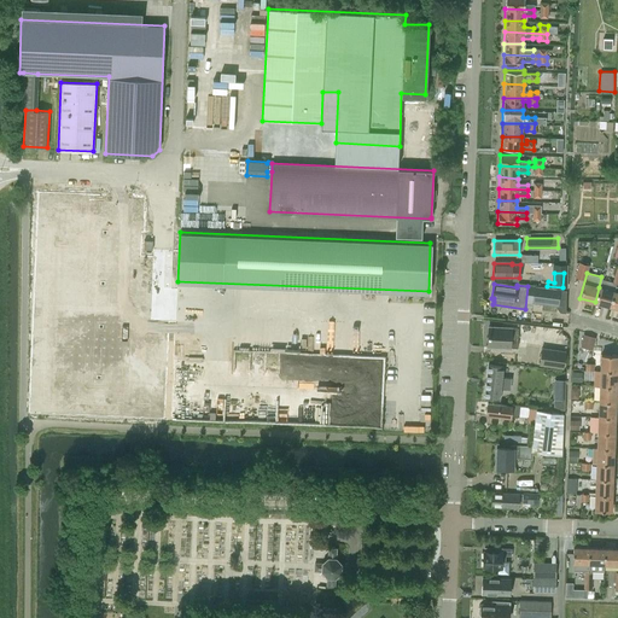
[(535,286),(532,303),(557,305),(557,308),(560,313),(566,313),(566,310),(566,291),(560,290),(560,289),(535,286)]
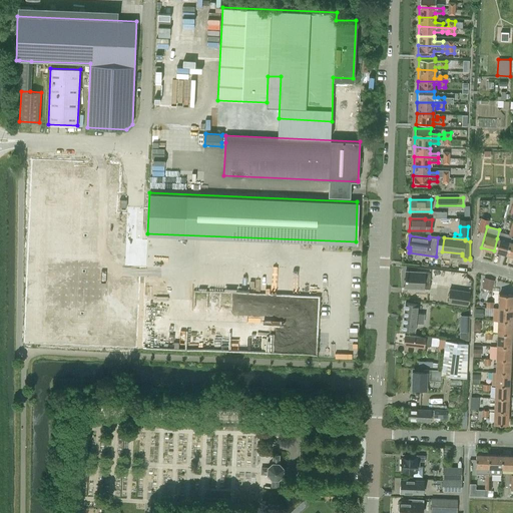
[(497,238),(494,250),(506,254),(509,241),(497,238)]
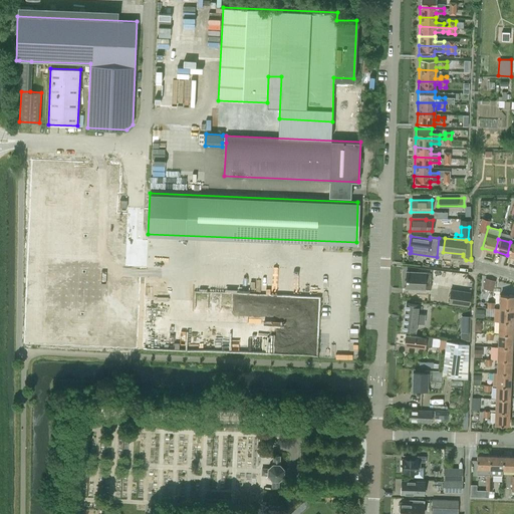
[(406,288),(424,289),(430,289),(431,272),(407,271),(406,288)]
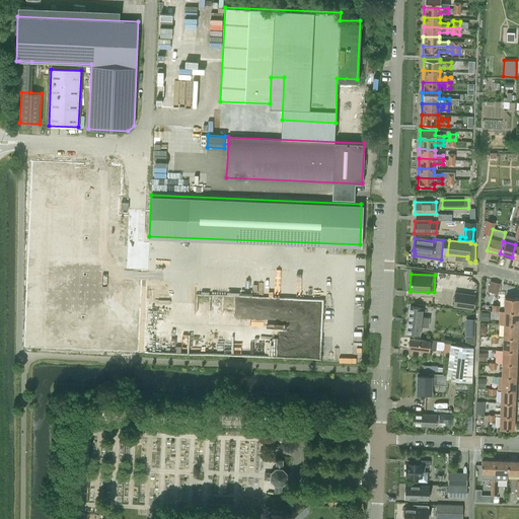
[(475,294),(455,291),(453,307),(473,309),(475,294)]
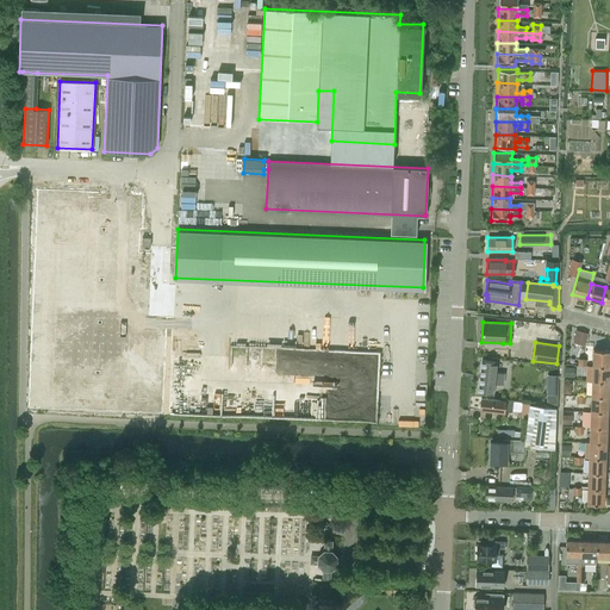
[(593,350),(592,366),(609,366),(609,350),(593,350)]
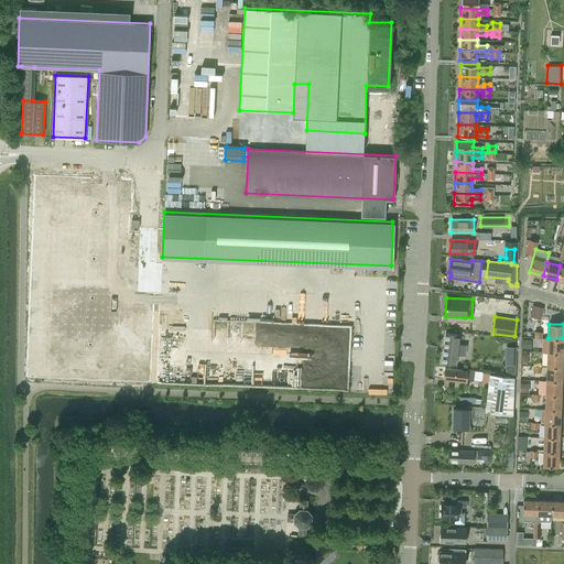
[(444,348),(443,364),(445,364),(456,365),(456,355),(466,356),(467,345),(457,344),(458,334),(445,333),(444,348)]
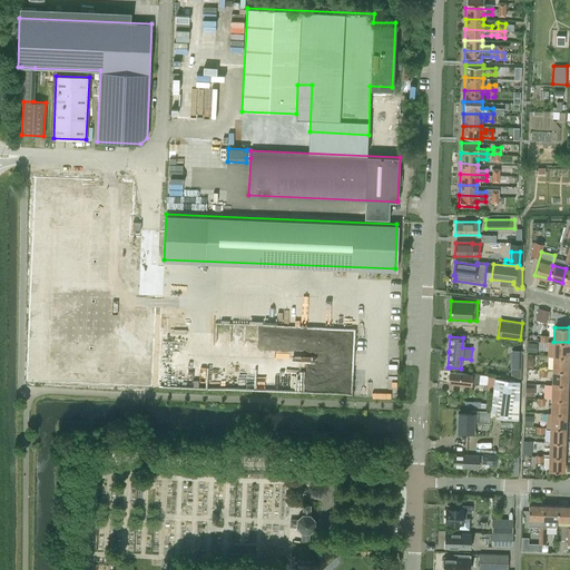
[(548,342),(547,355),(553,356),(568,356),(569,342),(553,342),(548,342)]
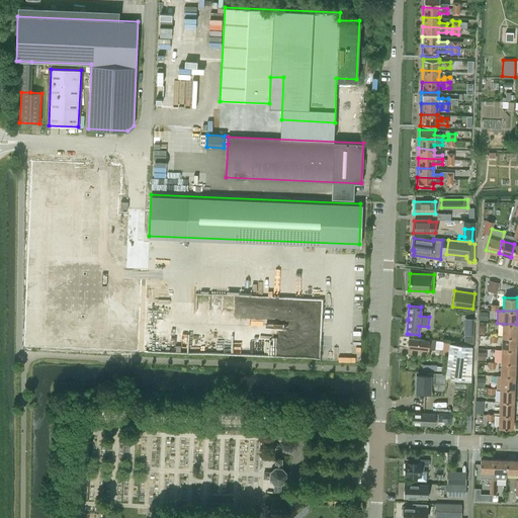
[(480,312),(479,320),(488,320),(488,312),(480,312)]
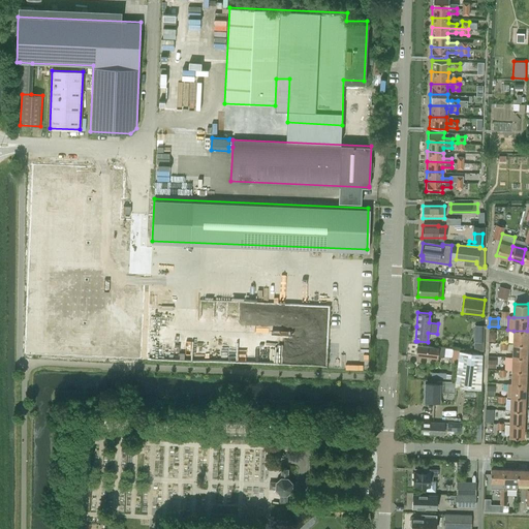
[(514,331),(512,343),(527,344),(527,331),(514,331)]
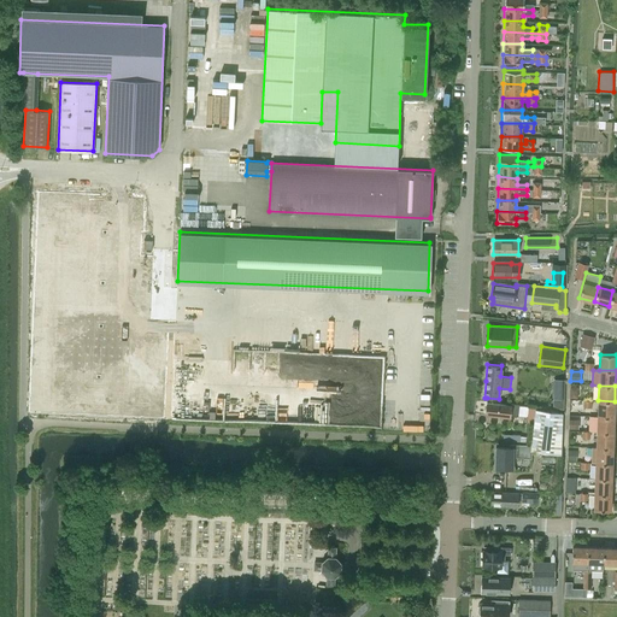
[(598,400),(597,416),(613,417),(615,401),(598,400)]
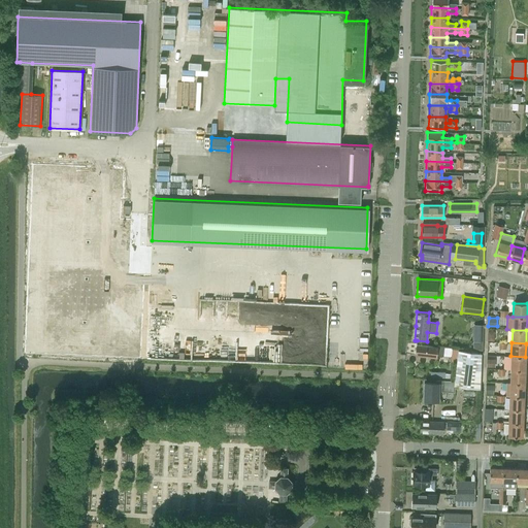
[(436,358),(437,355),(436,355),(437,348),(417,344),(416,355),(436,358)]
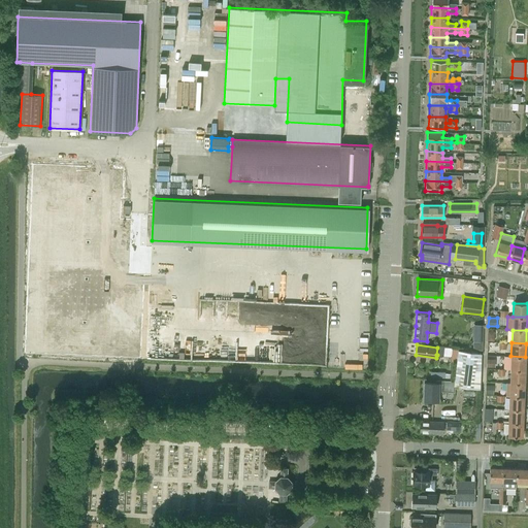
[(437,348),(437,355),(442,356),(443,352),(451,353),(450,362),(457,363),(458,349),(452,348),(452,347),(437,345),(437,348)]
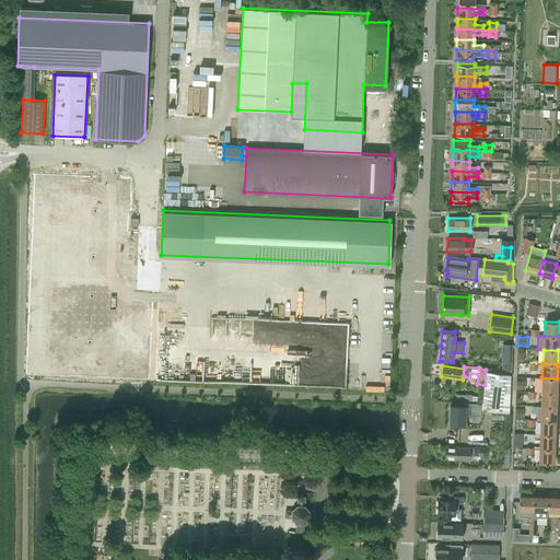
[(510,375),(487,372),(481,409),(509,413),(510,375)]
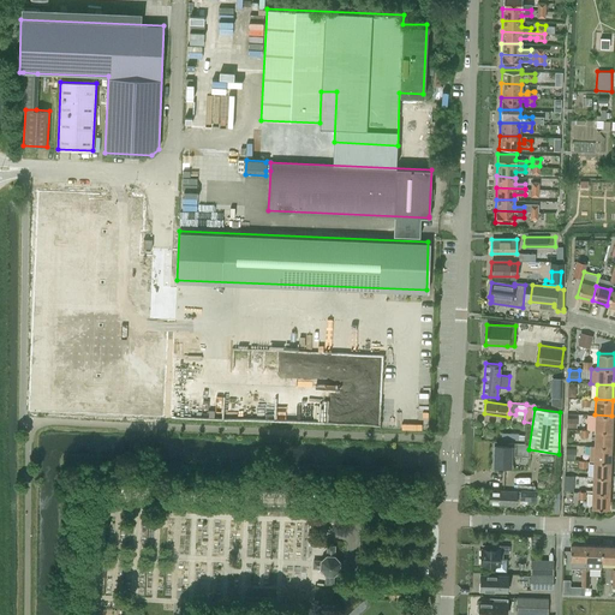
[(595,415),(595,430),(611,431),(611,416),(595,415)]
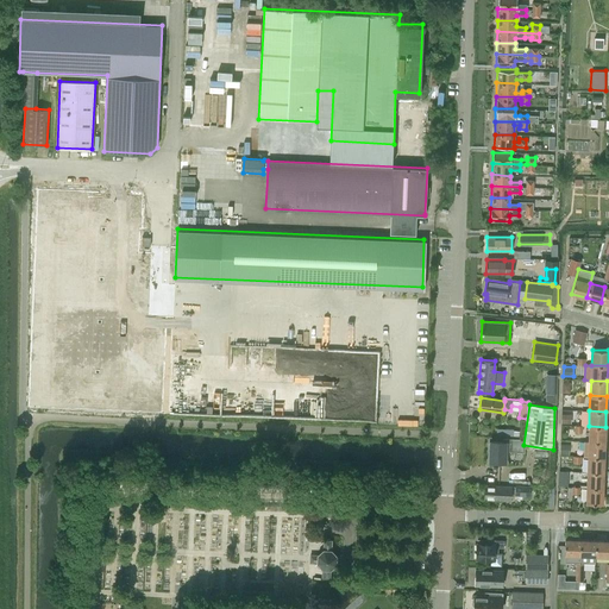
[(562,414),(562,424),(571,424),(571,414),(562,414)]
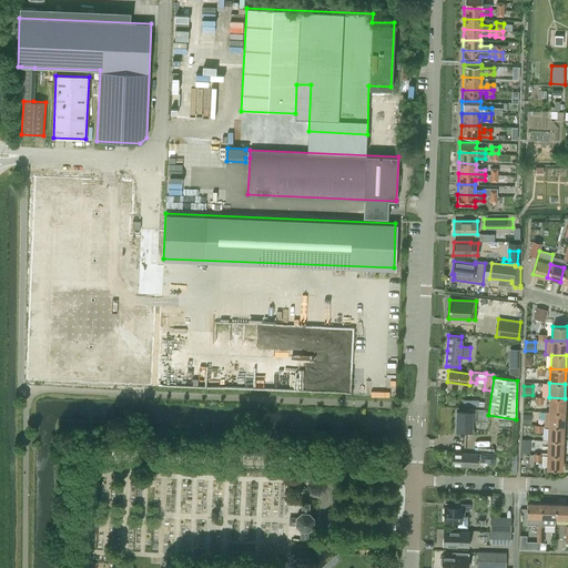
[(549,397),(548,412),(564,413),(565,398),(549,397)]
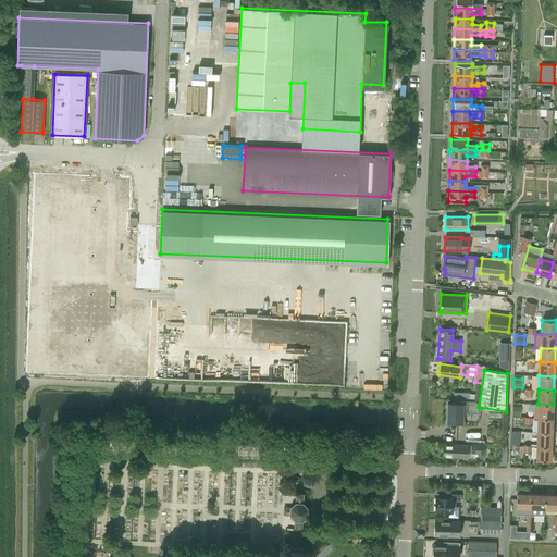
[(461,409),(467,410),(467,412),(478,413),(479,401),(460,400),(459,404),(449,404),(448,421),(461,422),(461,409)]
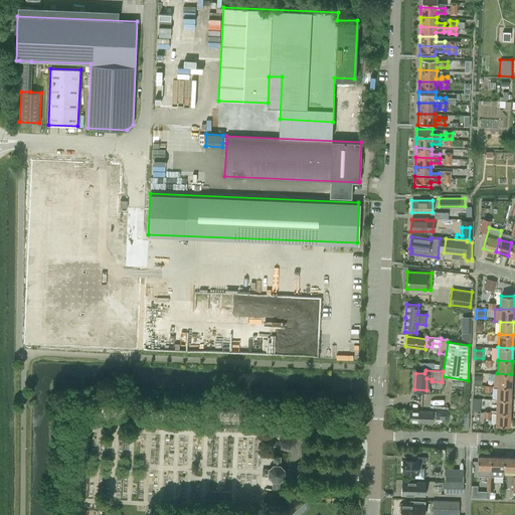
[(493,373),(493,386),(497,386),(511,386),(511,374),(497,373),(493,373)]
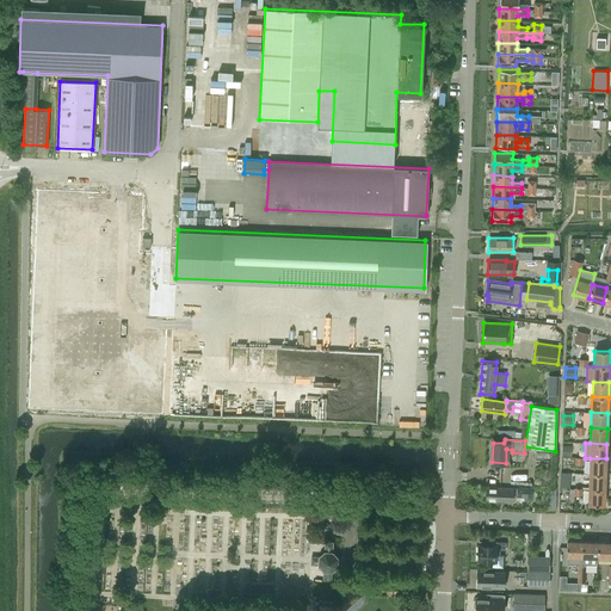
[(590,458),(588,474),(605,474),(606,458),(590,458)]
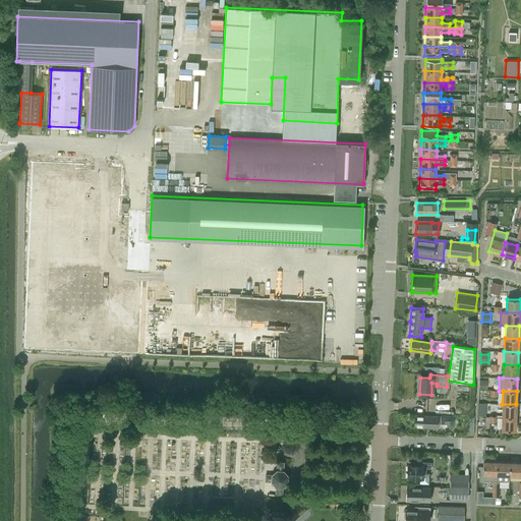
[(502,404),(502,417),(516,417),(516,404),(502,404)]
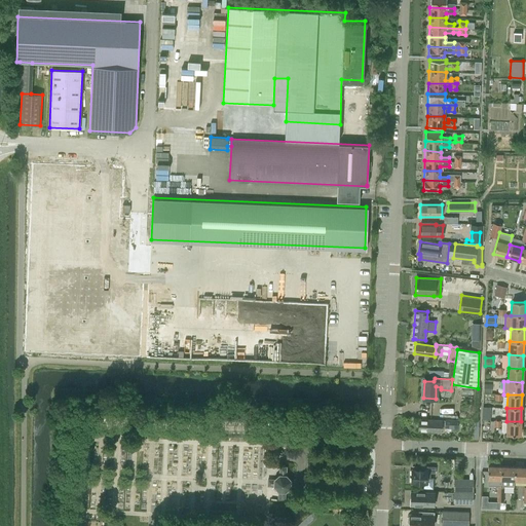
[(445,420),(419,419),(418,430),(441,433),(441,427),(452,427),(452,429),(457,430),(458,420),(445,419),(445,420)]
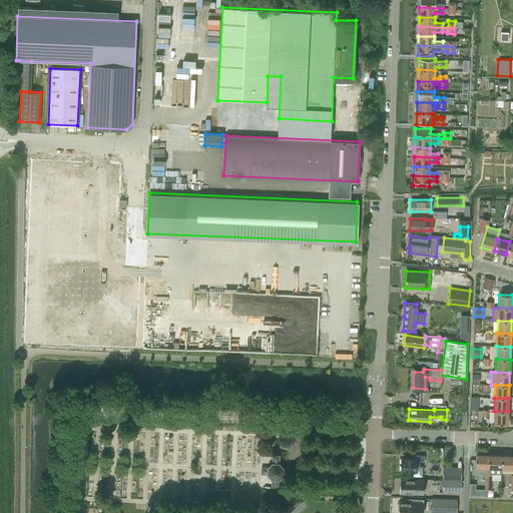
[(507,424),(508,411),(494,411),(493,424),(507,424)]
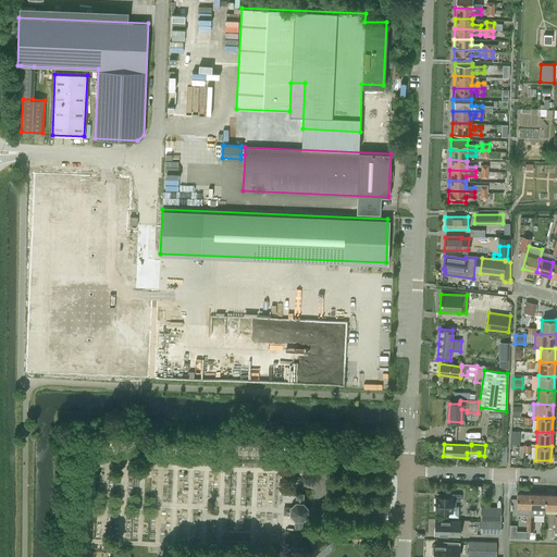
[(517,507),(516,514),(527,515),(531,515),(531,493),(517,493),(517,507)]
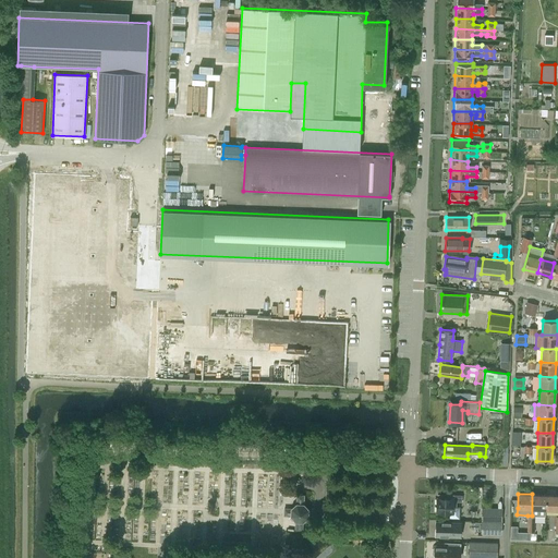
[(532,494),(532,516),(535,516),(545,517),(546,509),(546,495),(532,494)]
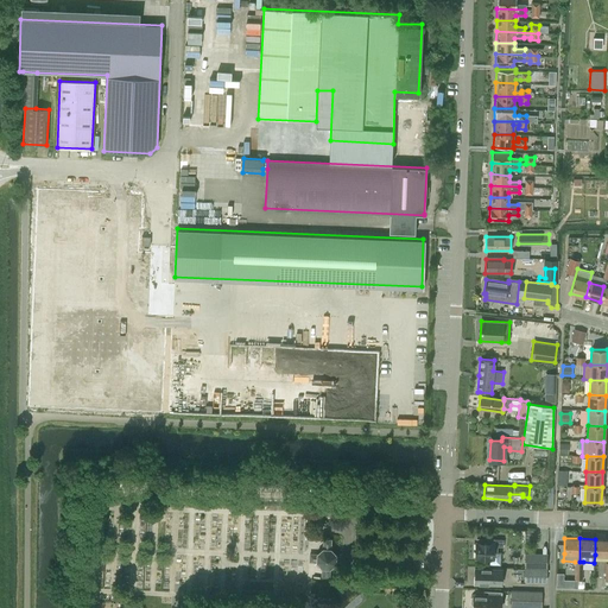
[(310,553),(309,562),(312,562),(316,562),(322,568),(322,577),(329,577),(330,574),(330,568),(334,565),(334,564),(335,564),(336,563),(336,555),(335,553),(334,552),(330,549),(331,539),(323,539),(323,549),(317,553),(316,553),(310,553)]
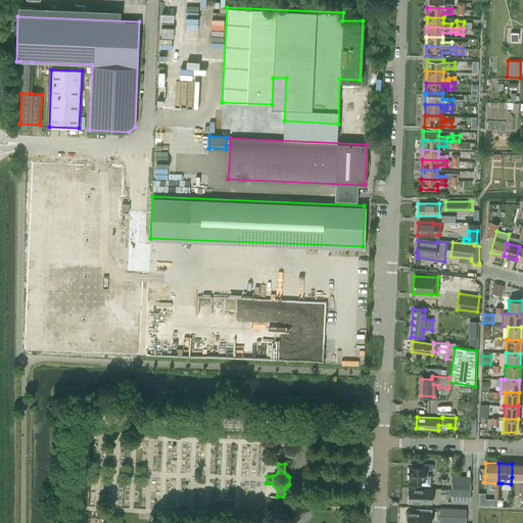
[(431,469),(432,464),(412,464),(412,466),(409,466),(409,480),(421,480),(421,485),(431,486),(431,474),(428,474),(427,474),(427,469),(431,469)]
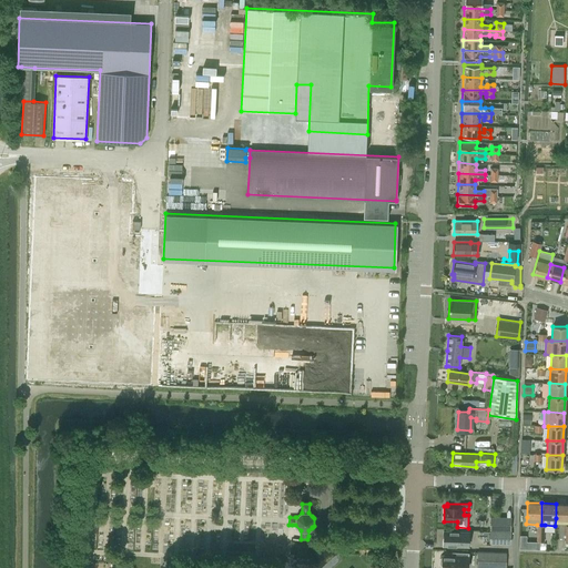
[(567,504),(556,504),(556,518),(567,518),(567,504)]
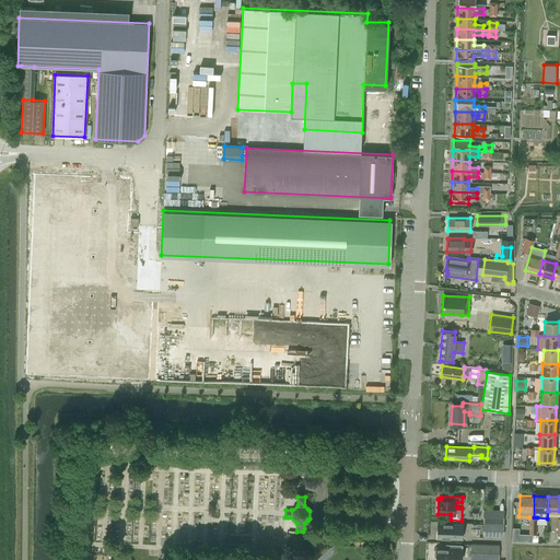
[(483,516),(483,523),(503,523),(504,510),(493,510),(483,509),(483,516)]
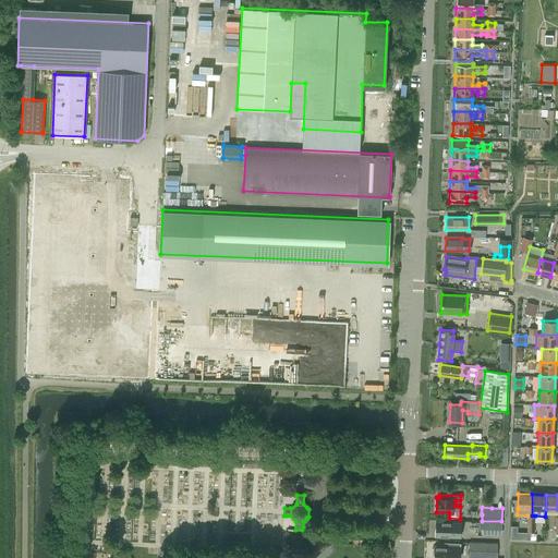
[(501,534),(501,531),(501,521),(482,521),(471,520),(470,528),(482,529),(482,534),(501,534)]
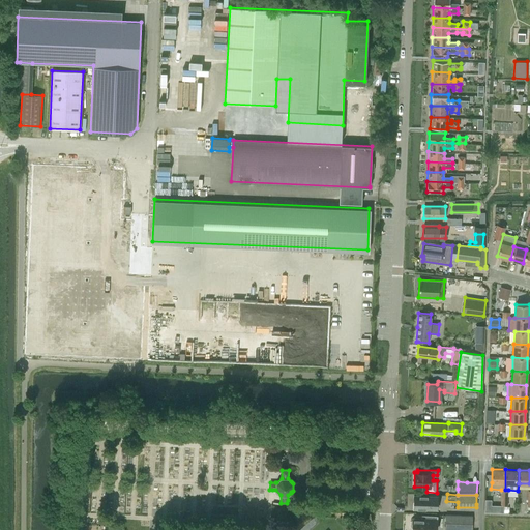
[(414,496),(413,504),(414,504),(414,508),(437,509),(437,505),(437,496),(430,496),(414,496)]
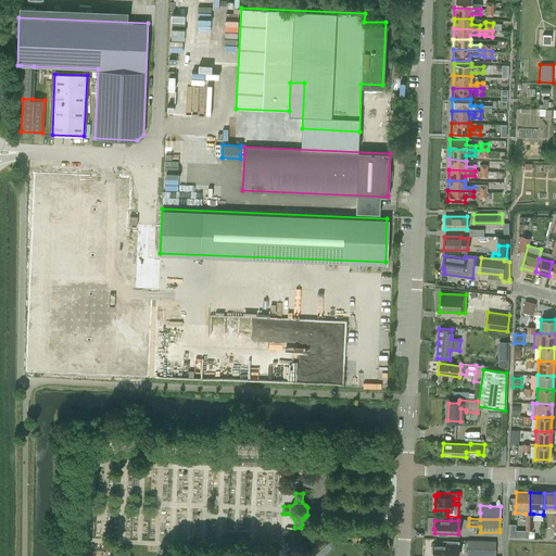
[(433,544),(432,555),(457,555),(458,545),(458,541),(442,540),(442,544),(433,544)]
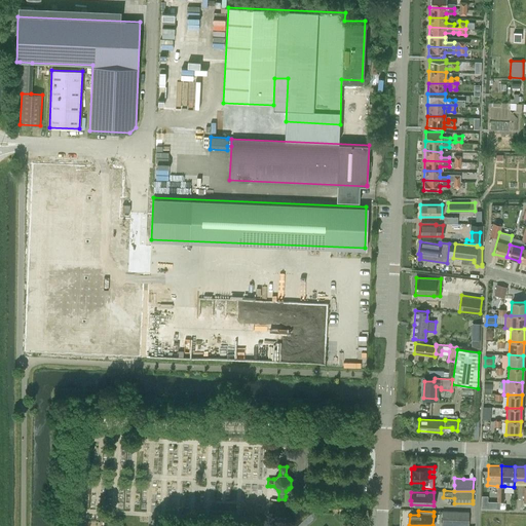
[(468,525),(470,512),(442,511),(442,525),(468,525)]
